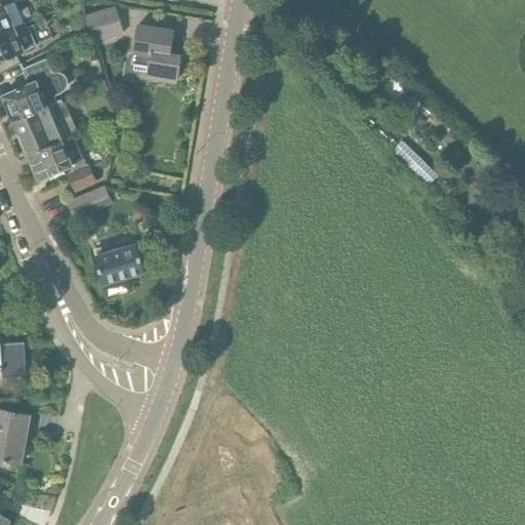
[(0,35),(16,28),(6,5),(0,7),(0,35)]
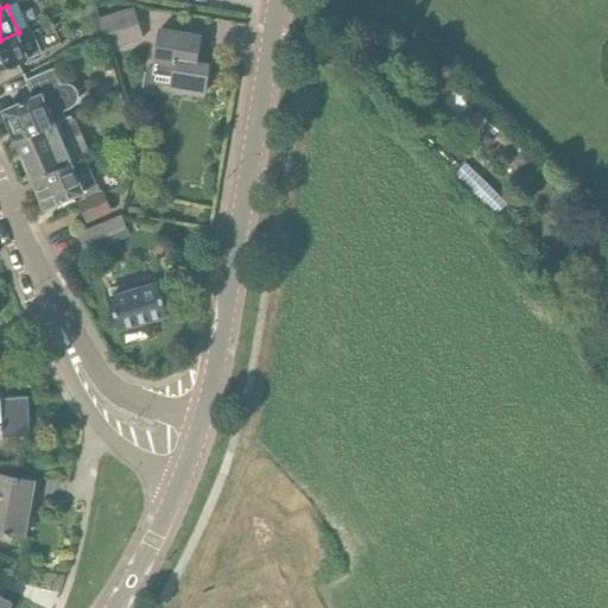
[(109,51),(144,40),(134,8),(100,19),(109,51)]
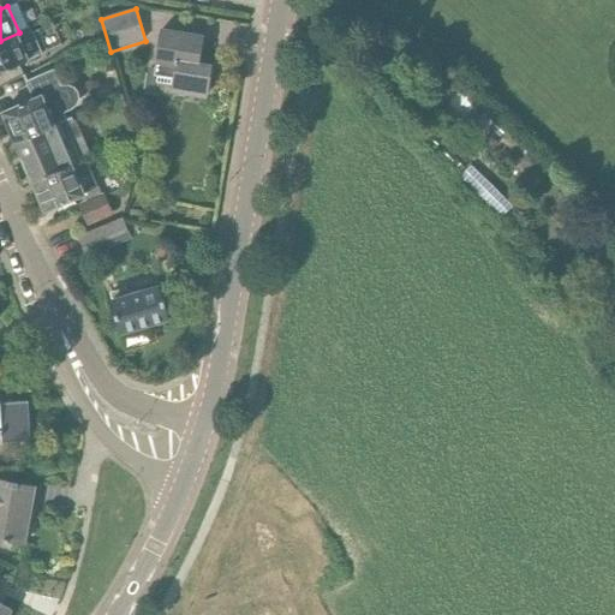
[(203,37),(160,30),(154,70),(149,69),(147,87),(206,96),(212,66),(198,64),(203,37)]
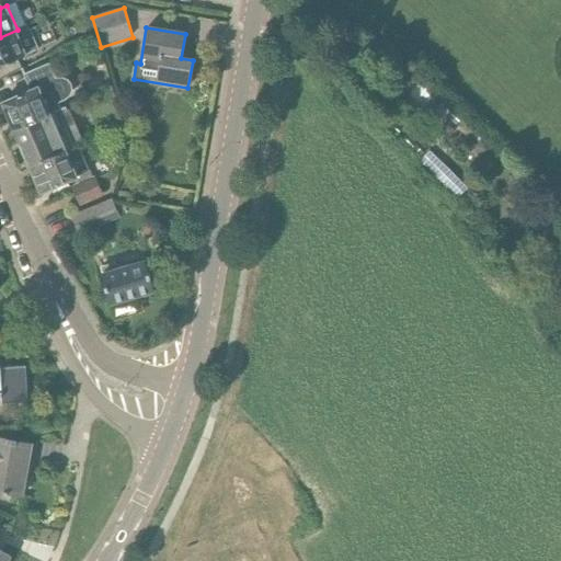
[(18,30),(0,37),(0,67),(27,55),(18,30)]
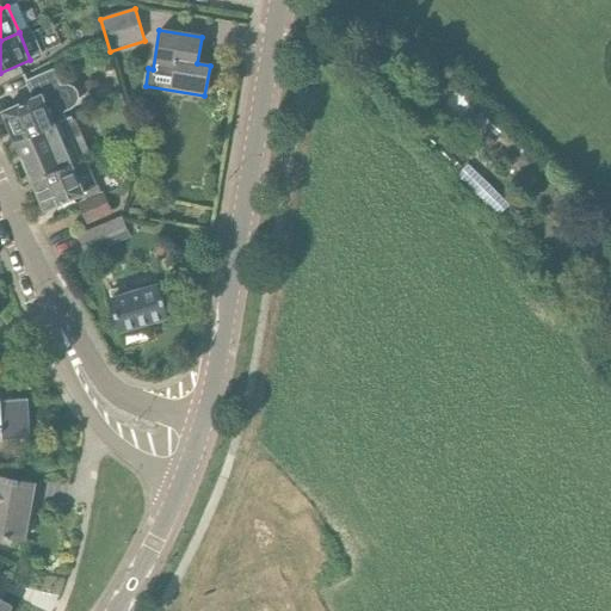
[(17,143),(56,124),(68,119),(61,104),(65,103),(53,74),(29,84),(35,99),(4,112),(17,143)]
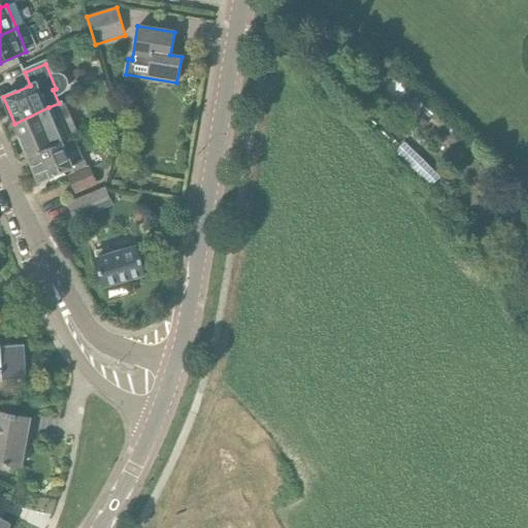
[(29,157),(64,142),(48,107),(14,124),(29,157)]
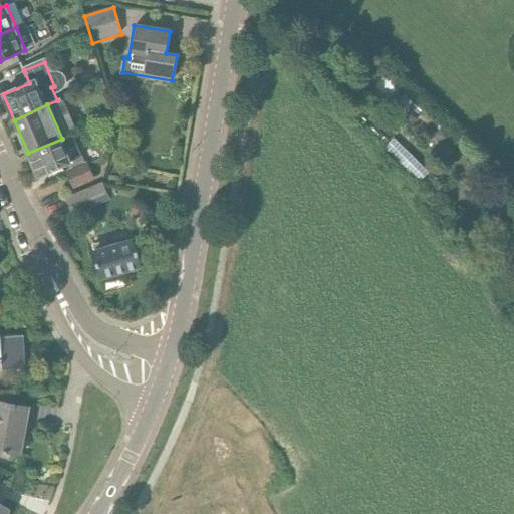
[(62,139),(28,153),(38,177),(83,158),(73,134),(62,139)]
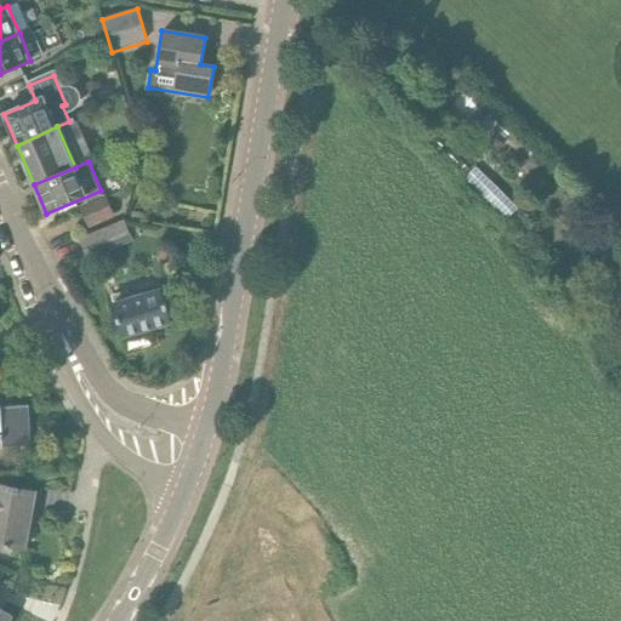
[(87,227),(114,216),(107,199),(80,210),(87,227)]
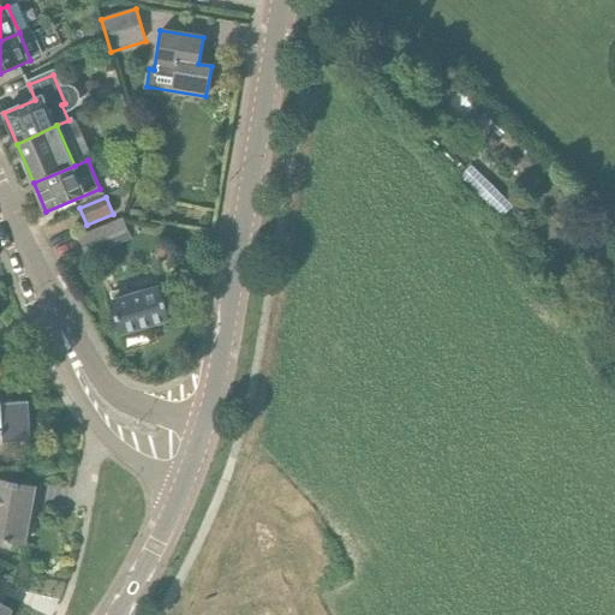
[(85,256),(132,237),(124,219),(79,238),(85,256)]
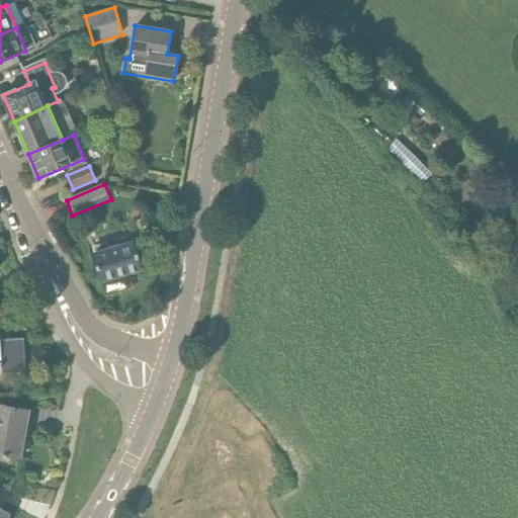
[(134,241),(96,252),(104,280),(142,270),(134,241)]
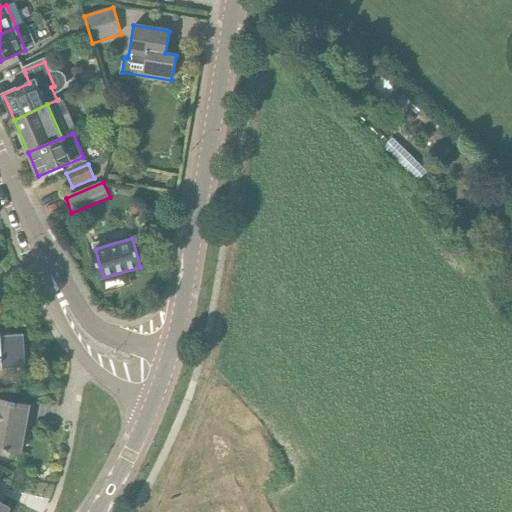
[(0,333),(0,362),(1,363),(1,369),(25,368),(23,334),(1,335),(0,333)]
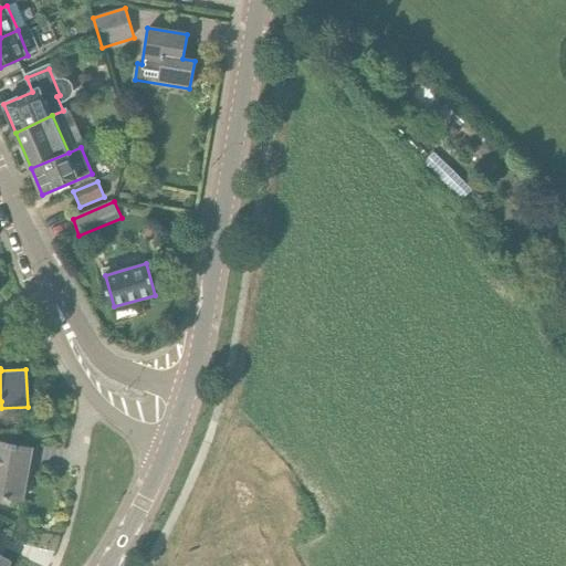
[(0,496),(20,500),(24,477),(23,477),(29,448),(0,442),(0,496)]
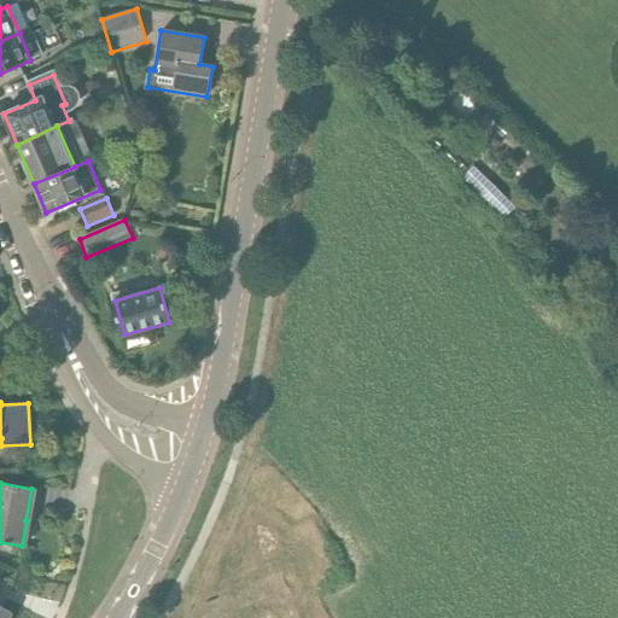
[(0,617),(9,617),(11,612),(0,607),(0,617)]
